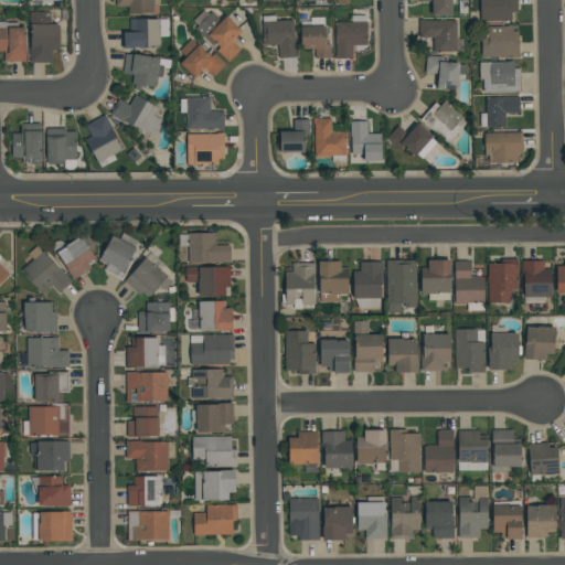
[(128,6),(115,6),(115,0),(153,0),(153,13),(128,13),(128,6)]
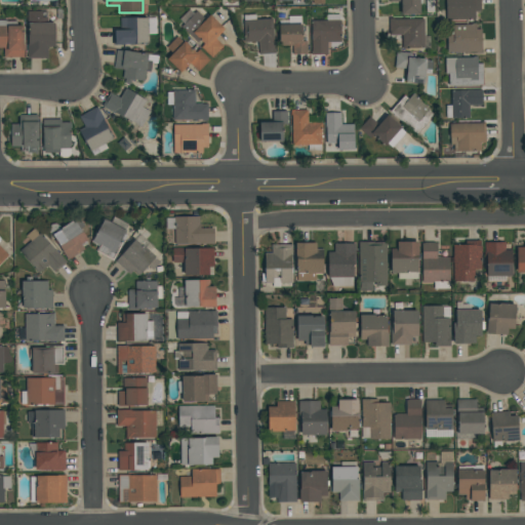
[(419,0),(419,14),(401,14),(401,1),(389,1),(389,0),(419,0)]
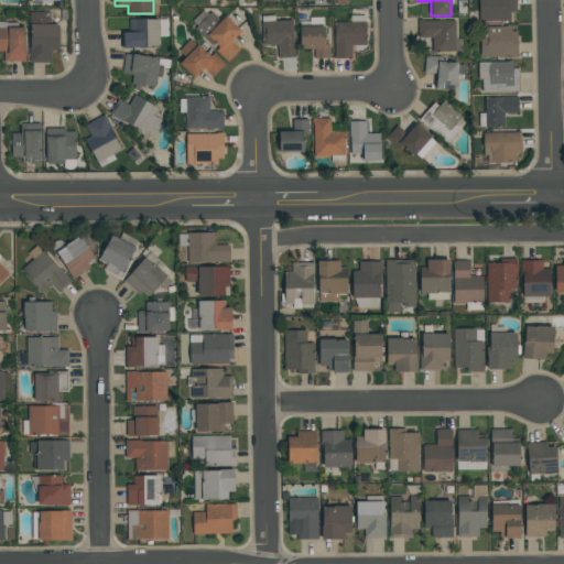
[(516,0),(516,12),(510,12),(510,21),(479,21),(479,0),(516,0)]
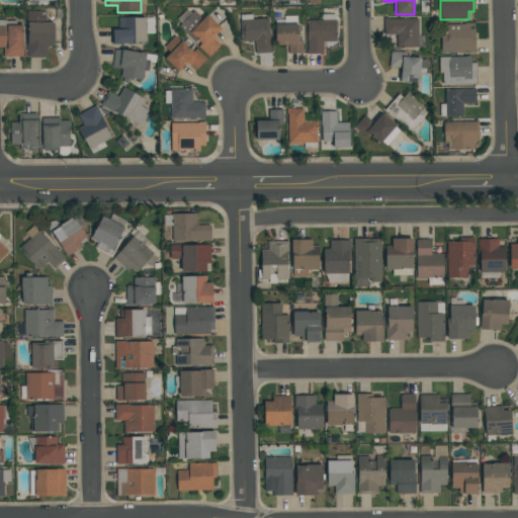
[(202,18),(206,14),(222,28),(212,37),(221,45),(208,57),(198,47),(201,42),(197,39),(193,42),(177,27),(181,23),(177,19),(187,9),(191,13),(194,10),(202,18)]
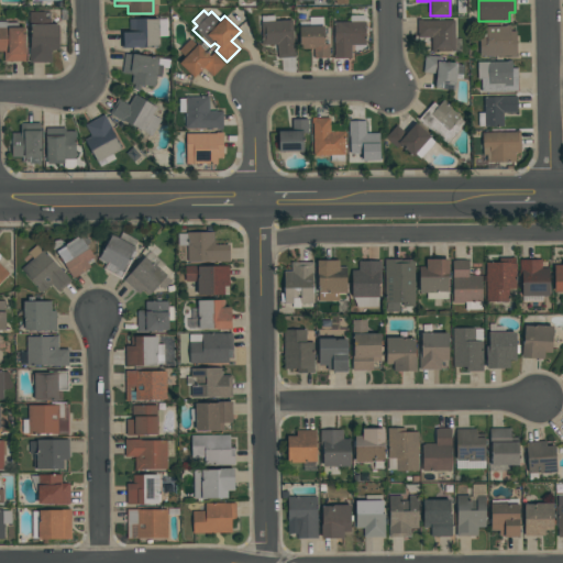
[(29,62),(29,46),(30,46),(30,28),(29,28),(29,11),(51,11),(51,24),(58,24),(58,50),(51,50),(51,62),(29,62)]
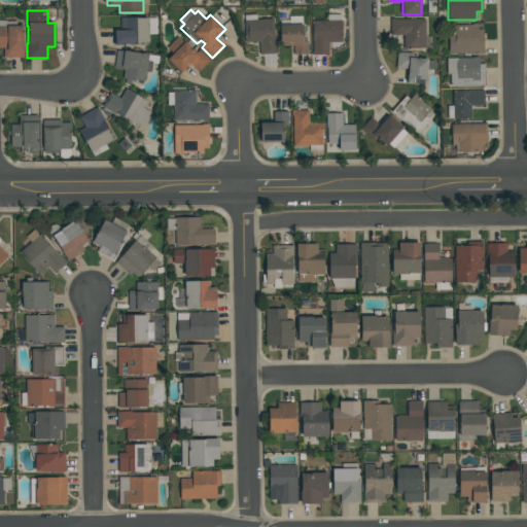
[(244,42),(244,36),(245,35),(244,21),(245,20),(244,13),(256,13),(256,19),(274,19),(275,48),(276,48),(277,54),(259,54),(258,42),(244,42)]
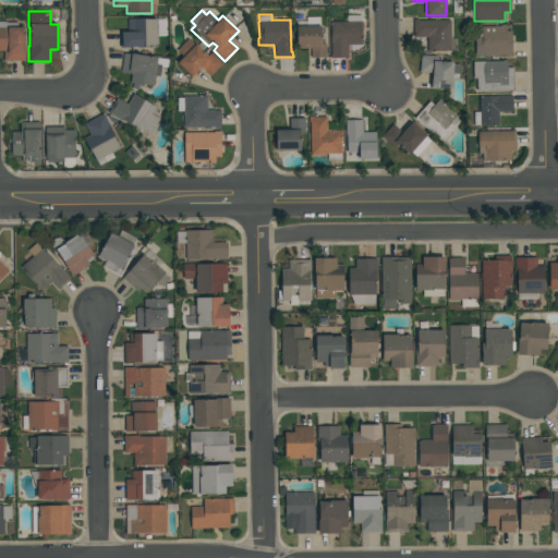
[(362,45),(348,45),(348,58),(330,58),(330,55),(331,55),(331,44),(330,44),(330,22),(347,22),(347,14),(361,14),(361,21),(362,21),(362,45)]
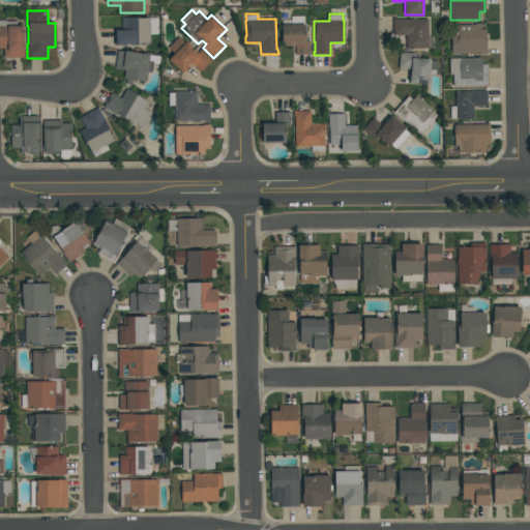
[(282,46),(282,25),(282,20),(291,20),(291,16),(304,17),(304,41),(310,41),(310,54),(295,54),(295,46),(282,46)]
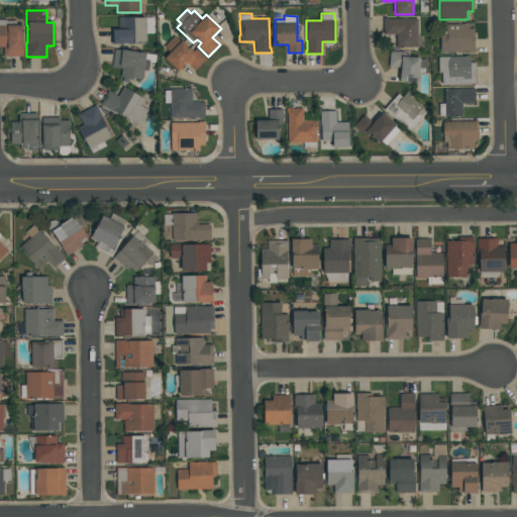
[(111,43),(111,29),(118,29),(118,17),(133,17),(145,17),(145,43),(111,43)]
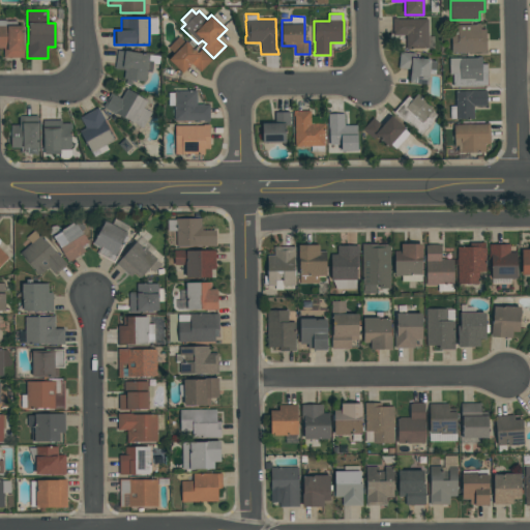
[(428,49),(413,49),(413,50),(406,50),(406,35),(392,35),(392,19),(428,19),(428,49)]
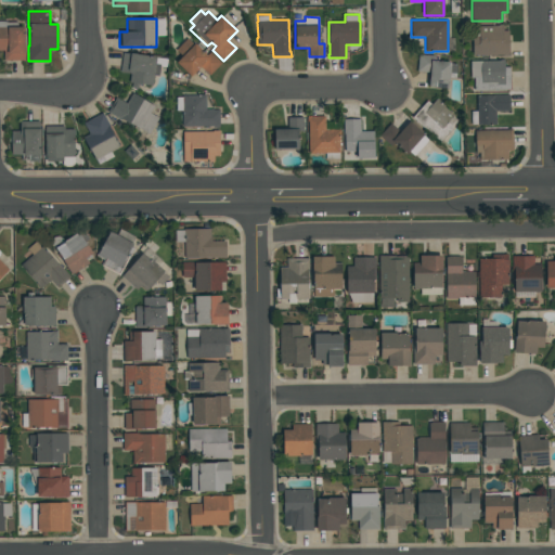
[(3,61),(3,51),(0,51),(0,22),(7,22),(17,22),(17,27),(23,27),(23,33),(25,33),(25,60),(3,61)]
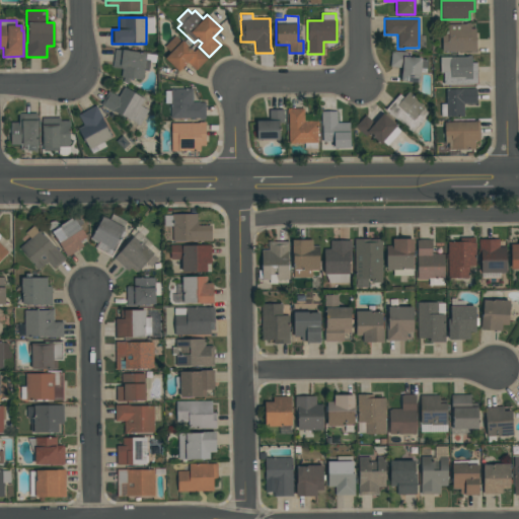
[(442,52),(442,33),(448,33),(448,24),(465,24),(465,22),(469,22),(469,28),(475,28),(475,53),(470,53),(470,52),(442,52)]
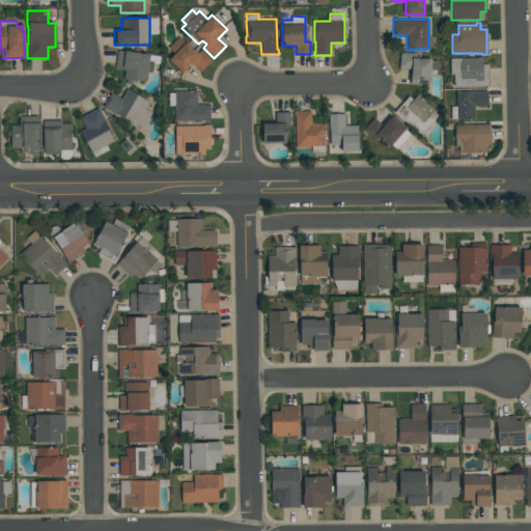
[(168,60),(174,54),(168,48),(178,36),(186,43),(187,42),(198,53),(201,50),(213,59),(200,73),(191,64),(184,73),(168,60)]
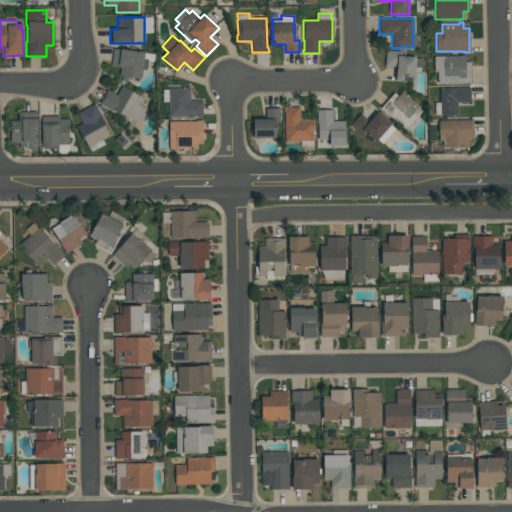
[(120,68),(110,66),(113,48),(120,49),(120,48),(145,52),(144,58),(148,59),(146,70),(142,70),(140,79),(128,77),(128,82),(121,81),(122,76),(119,76),(120,68)]
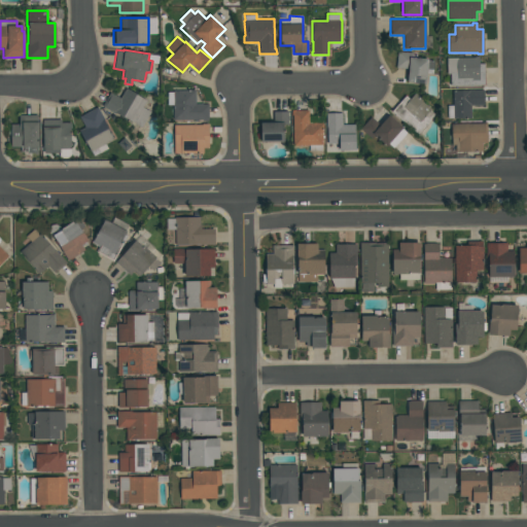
[(408,69),(396,68),(397,51),(413,53),(413,55),(417,55),(416,58),(428,59),(428,60),(433,61),(432,74),(427,73),(426,83),(407,82),(408,69)]
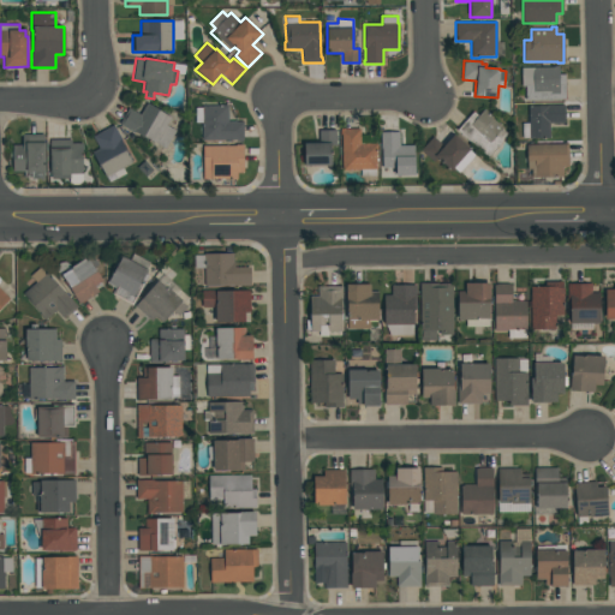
[(521,67),(551,67),(551,66),(559,66),(559,73),(566,73),(566,100),(525,100),(525,87),(521,87),(521,67)]
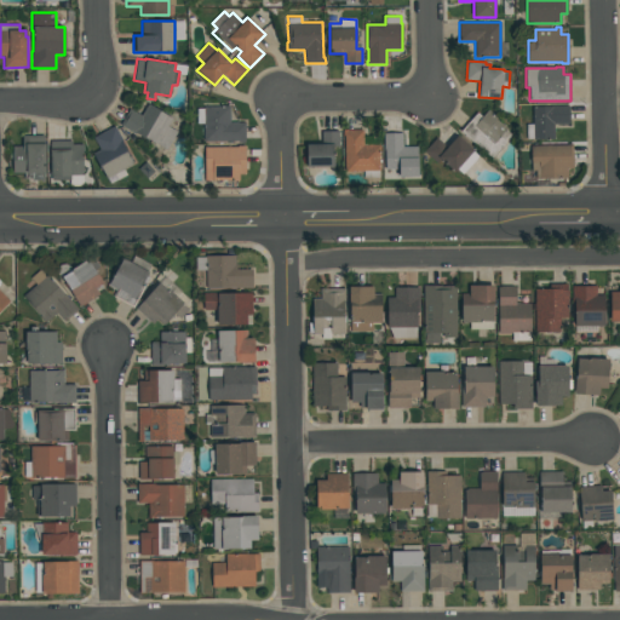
[(177,132),(167,150),(135,132),(135,133),(120,125),(130,108),(142,115),(148,104),(173,118),(168,126),(177,132)]
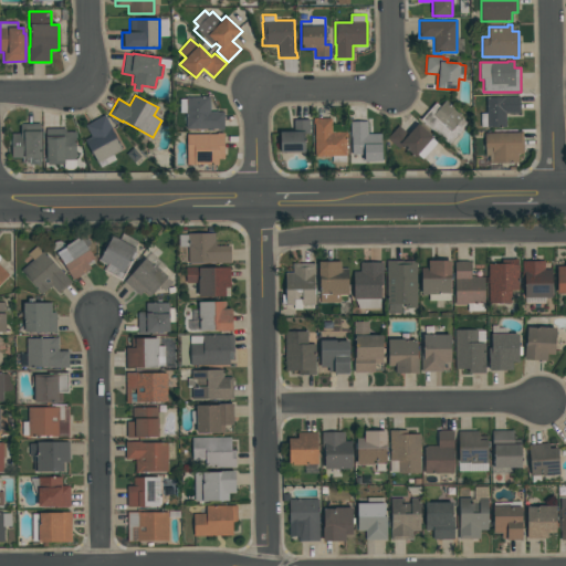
[(186,97),(201,97),(201,96),(210,96),(210,112),(223,112),(223,129),(217,129),(186,129),(186,113),(180,113),(180,98),(186,98),(186,97)]
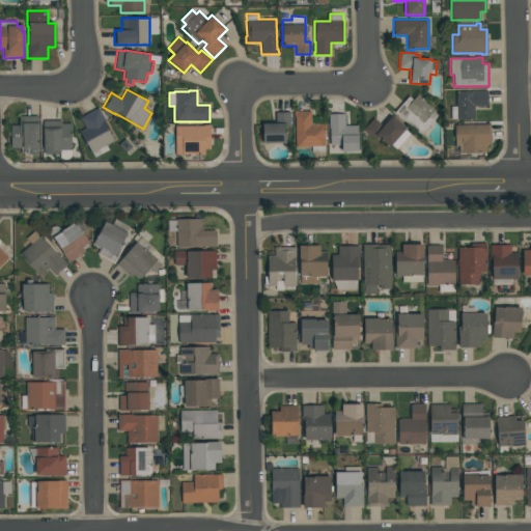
[(474,119),(456,119),(451,119),(451,106),(455,106),(455,91),(473,91),(473,90),(487,90),(487,106),(474,106),(474,119)]
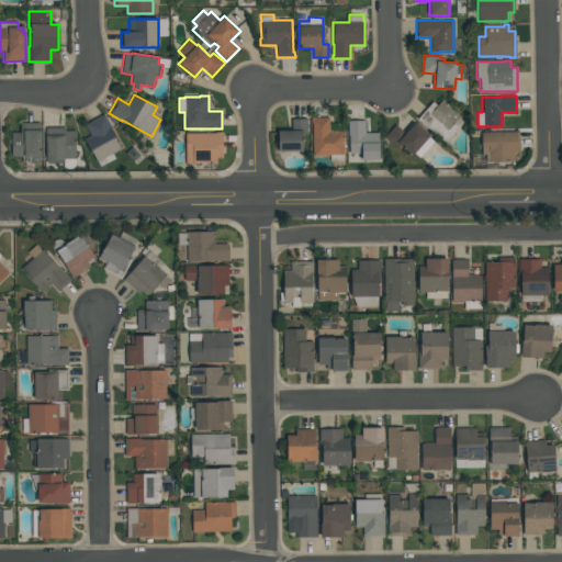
[(446,144),(417,119),(433,101),(437,105),(442,99),(448,104),(447,105),(460,116),(459,117),(463,122),(458,128),(459,128),(446,144)]
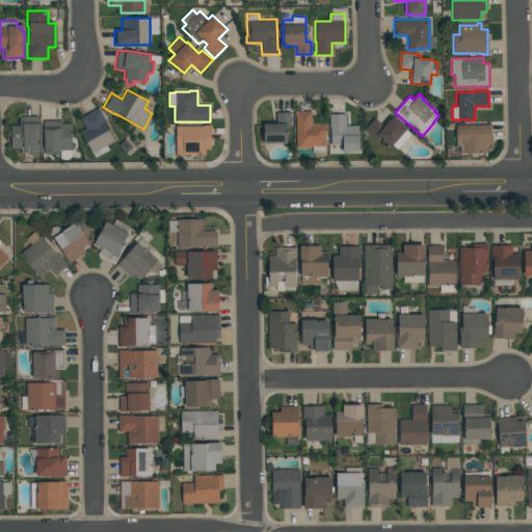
[(85,128),(80,117),(99,108),(106,121),(105,122),(114,141),(106,145),(109,150),(101,155),(98,150),(91,153),(80,131),(85,128)]
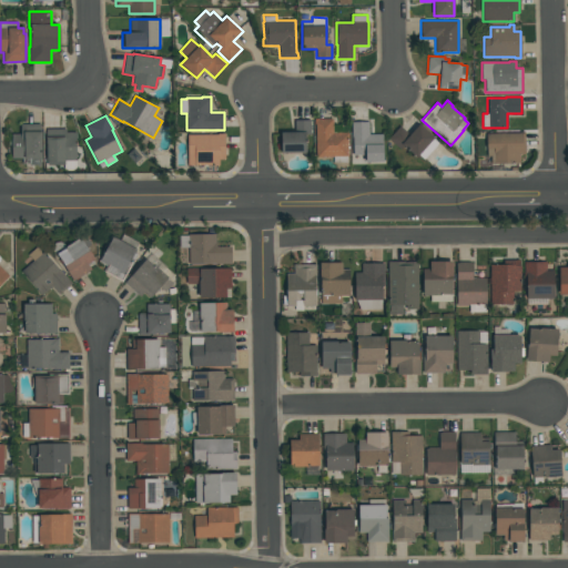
[(314,119),(333,119),(333,125),(348,125),(348,156),(347,156),(347,163),(333,163),(333,158),(315,158),(315,124),(314,124),(314,119)]
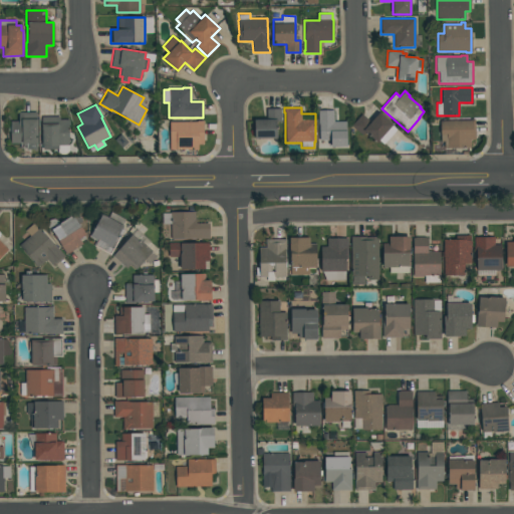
[(254,119),(266,119),(266,108),(281,108),(281,121),(277,121),(277,139),(254,139),(254,119)]
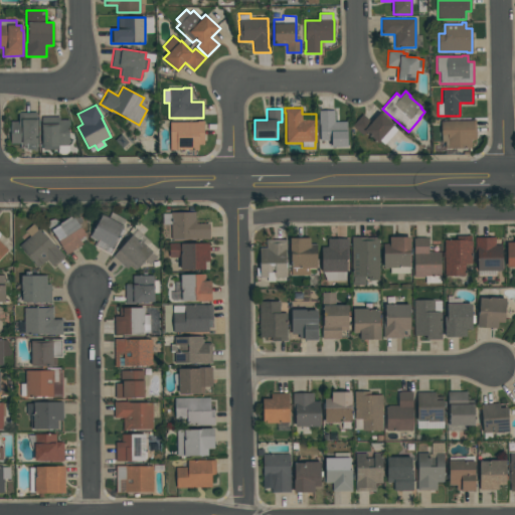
[(347,122),(347,148),(331,148),(331,140),(320,140),(320,125),(319,125),(319,111),(334,111),(334,122),(347,122)]
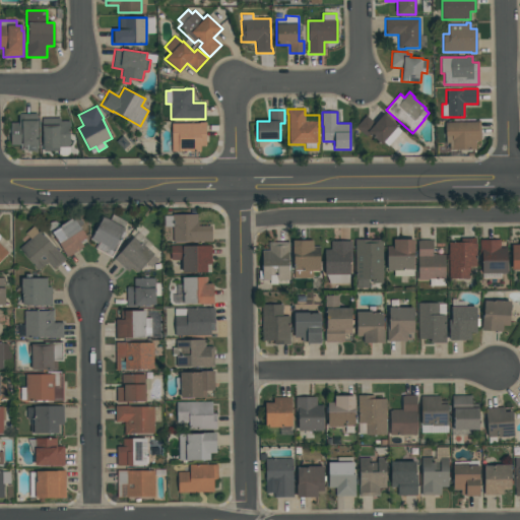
[(367,115),(375,123),(383,113),(397,126),(397,127),(401,131),(388,146),(383,142),(381,144),(369,134),(367,137),(355,127),(367,115)]
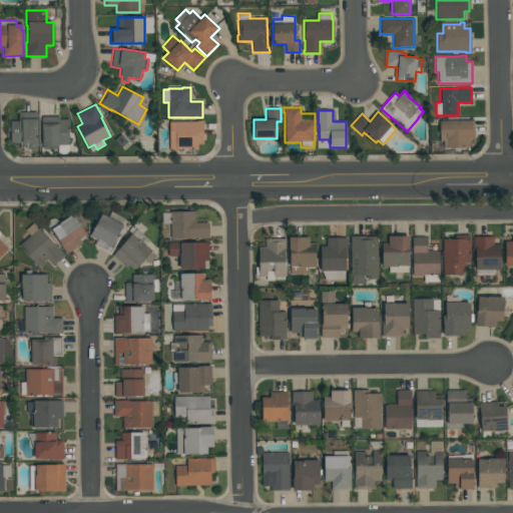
[(37,149),(26,149),(26,144),(22,144),(22,143),(10,143),(10,120),(18,120),(18,112),(37,112),(37,119),(38,119),(38,142),(37,142),(37,149)]
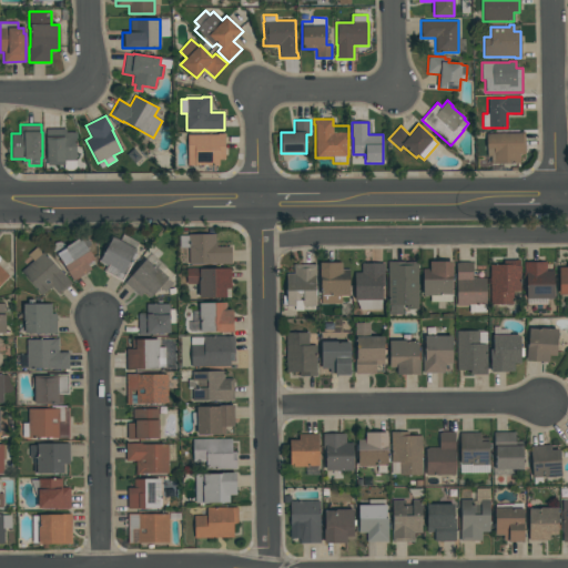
[(77,168),(72,170),(68,170),(63,168),(63,165),(47,165),(47,143),(46,143),(46,137),(47,137),(47,129),(67,129),(67,132),(77,132),(77,168)]
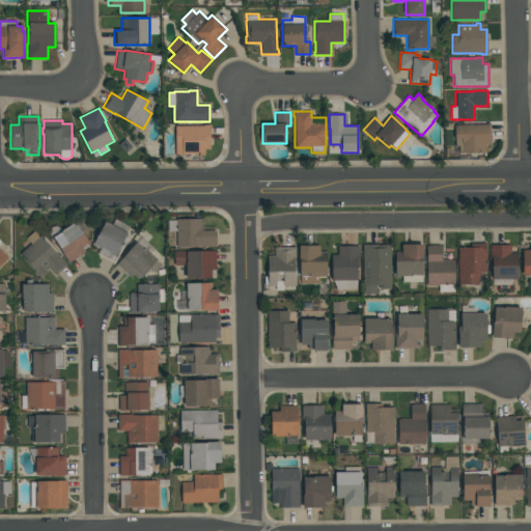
[(175,126),(203,126),(203,124),(211,124),(211,148),(204,148),(204,156),(199,156),(199,155),(175,155),(175,126)]
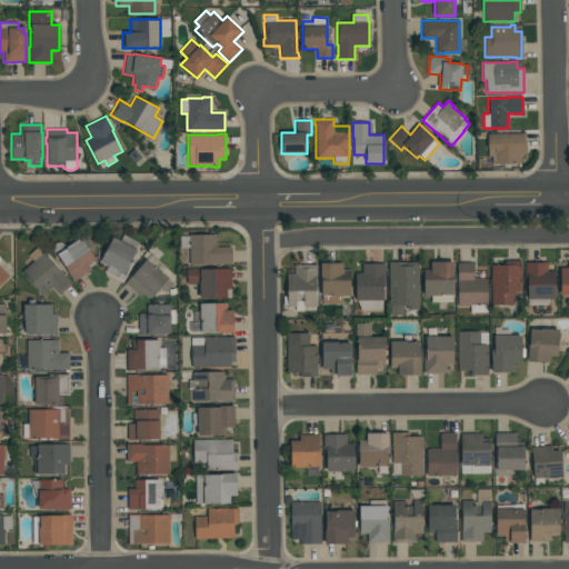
[(487,133),(526,133),(526,155),(520,155),(520,163),(491,163),(491,157),(488,157),(488,150),(485,150),(485,138),(487,138),(487,133)]
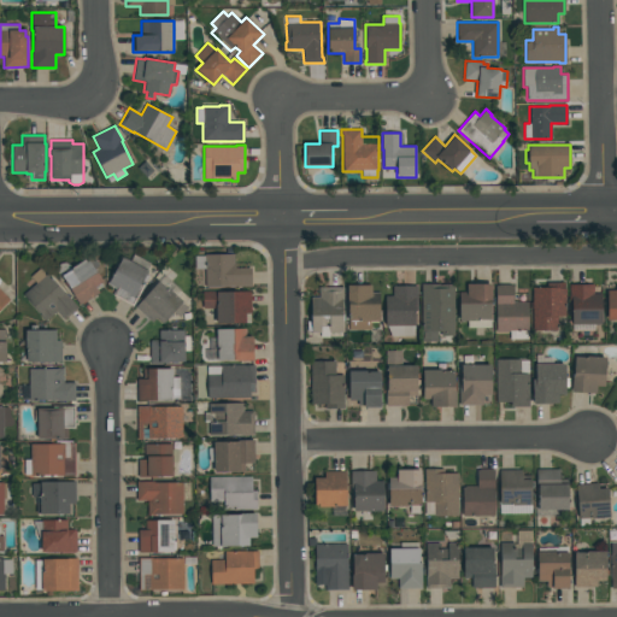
[(252,269),(252,287),(206,287),(206,254),(235,254),(235,264),(236,264),(236,269),(252,269)]
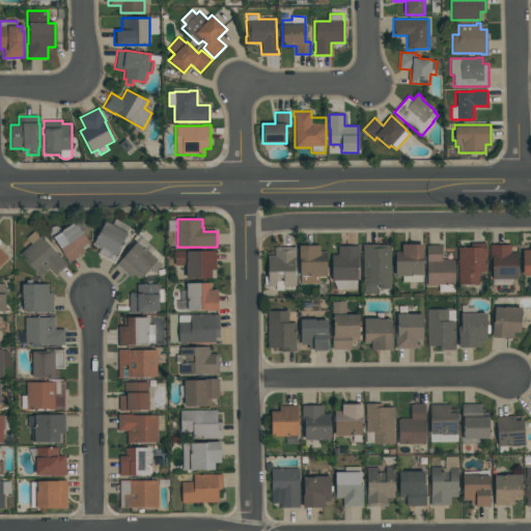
[(76,221),(90,244),(83,248),(86,252),(70,263),(52,236),(76,221)]
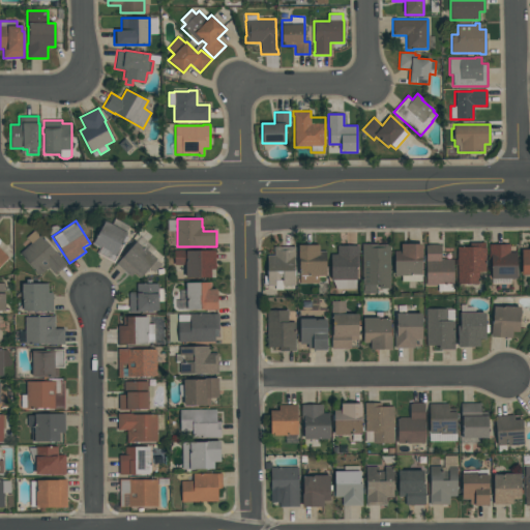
[(107,221),(128,232),(122,244),(124,245),(115,263),(97,254),(100,248),(93,245),(107,221)]
